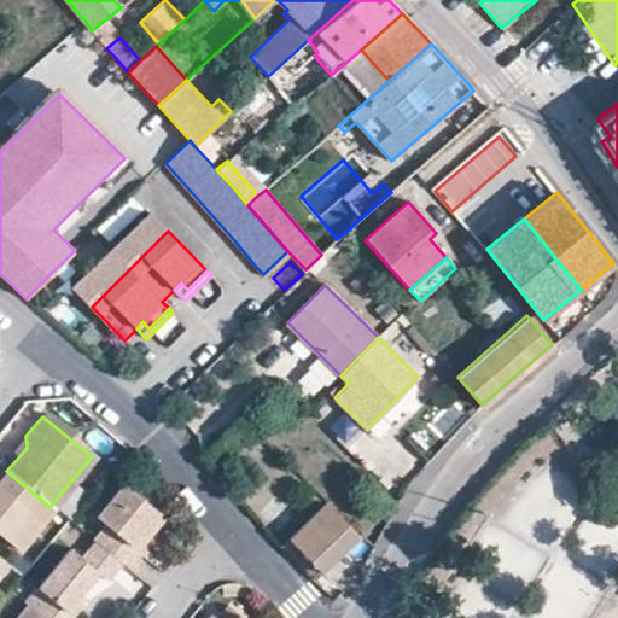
[(12,452),(18,458),(27,448),(27,444),(25,436),(12,452)]
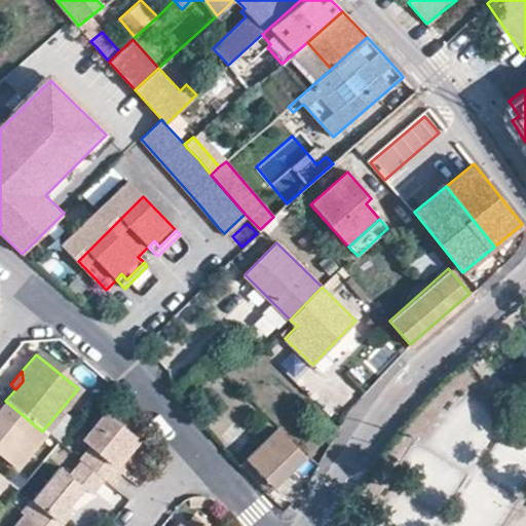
[(42,431),(5,401),(0,407),(0,456),(13,467),(42,431)]
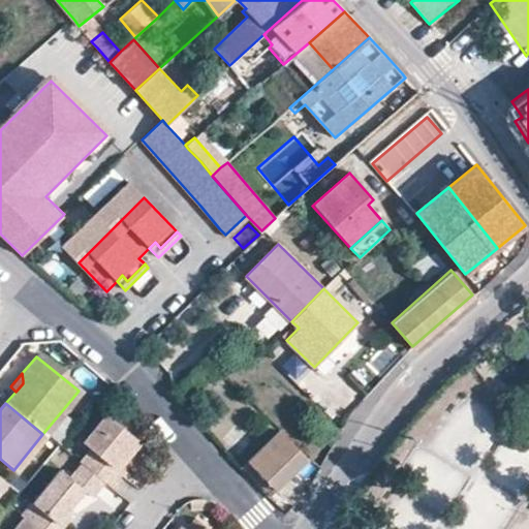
[(109,465),(131,437),(132,436),(124,429),(113,419),(103,412),(80,442),(86,448),(75,460),(101,479),(109,486),(116,475),(119,472),(114,469),(109,465)]
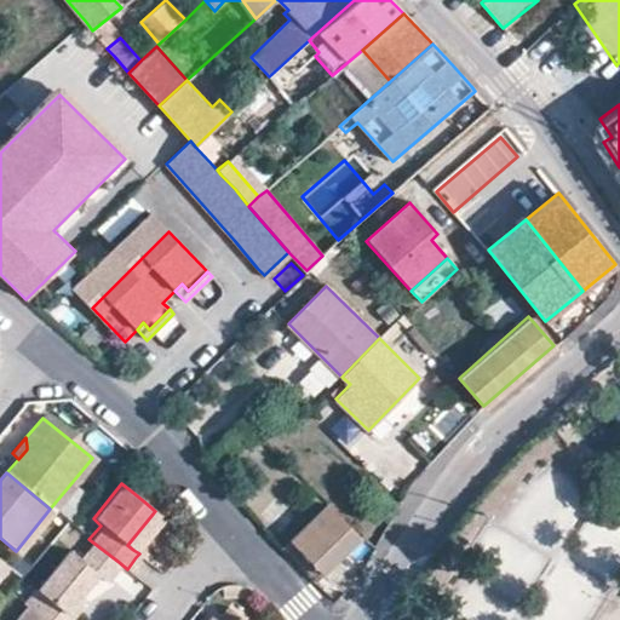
[(329,555),(336,561),(360,537),(327,505),(291,540),(317,567),(329,555)]
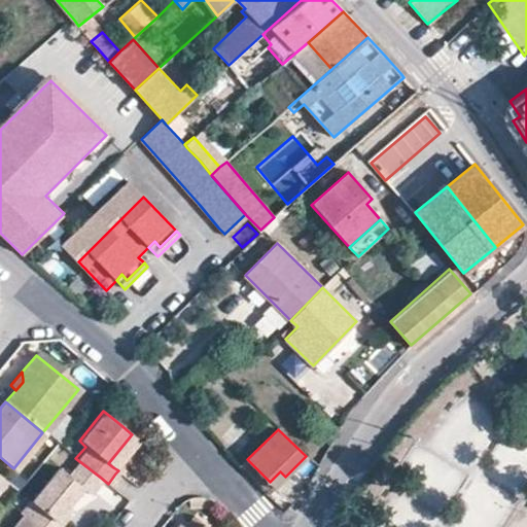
[(132,436),(131,435),(108,463),(113,467),(136,441),(132,436)]
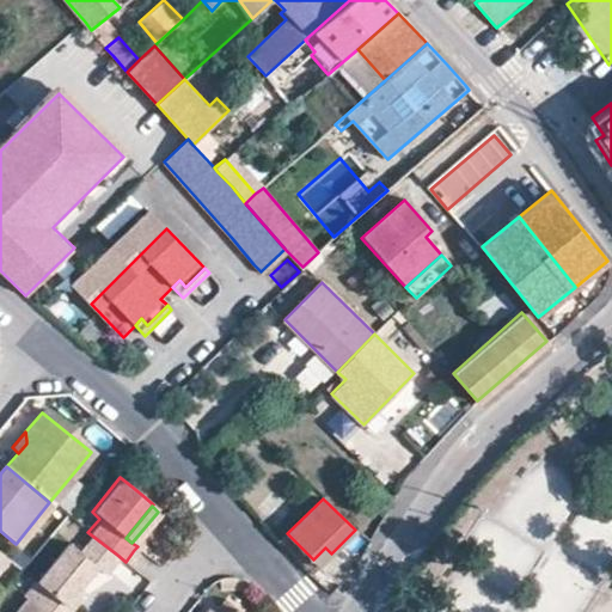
[(117,555),(87,532),(75,546),(68,540),(35,582),(63,605),(65,604),(79,586),(97,564),(105,571),(117,555)]
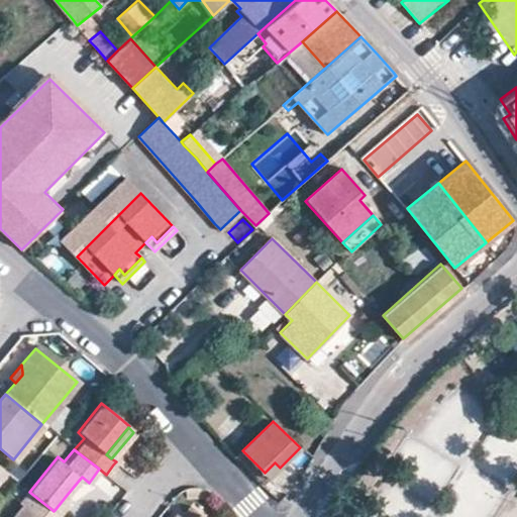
[(264,484),(280,468),(275,462),(265,473),(242,450),(236,456),(264,484)]
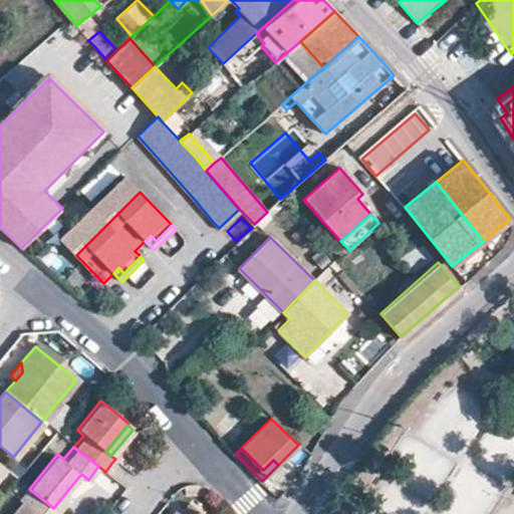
[(61,513),(60,513),(59,513),(53,508),(29,489),(19,501),(23,504),(14,513),(61,513)]
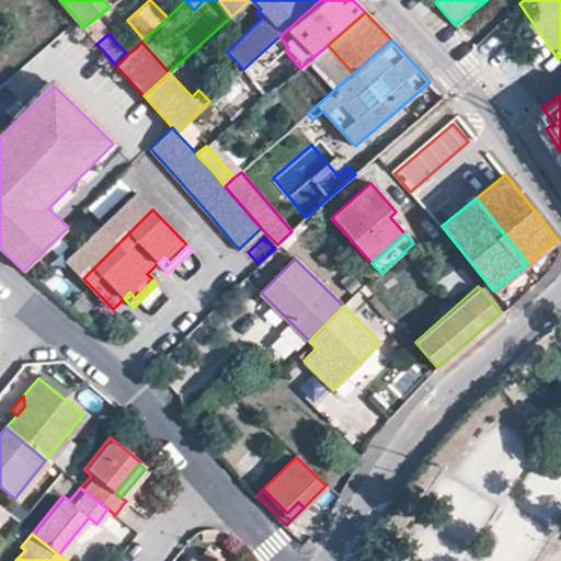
[(80,544),(72,537),(59,553),(58,554),(65,560),(66,560),(80,544)]
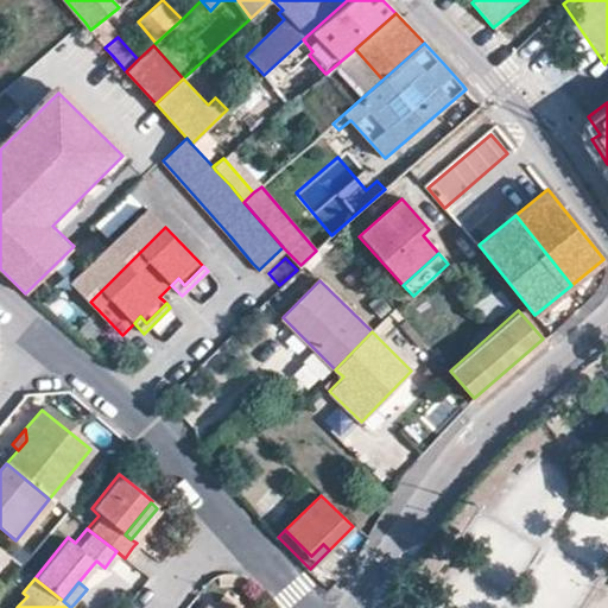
[(226,595),(213,607),(223,607),(232,600),(232,599),(226,595)]
